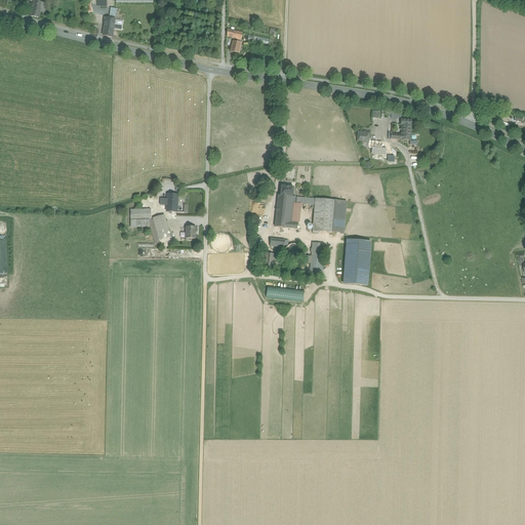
[(43,3),(34,1),(33,8),(41,10),(42,9),(43,3)]
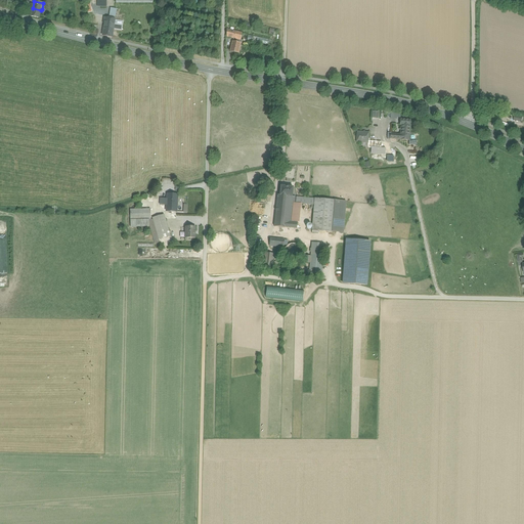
[(41,10),(33,8),(31,16),(39,18),(41,12),(41,10)]
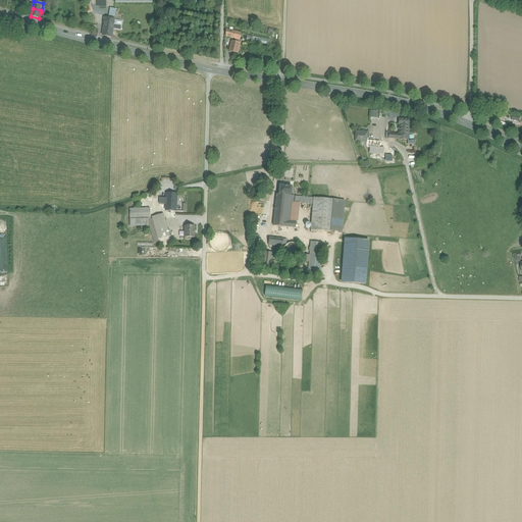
[(105,17),(102,36),(112,37),(113,30),(114,20),(114,19),(105,17)]
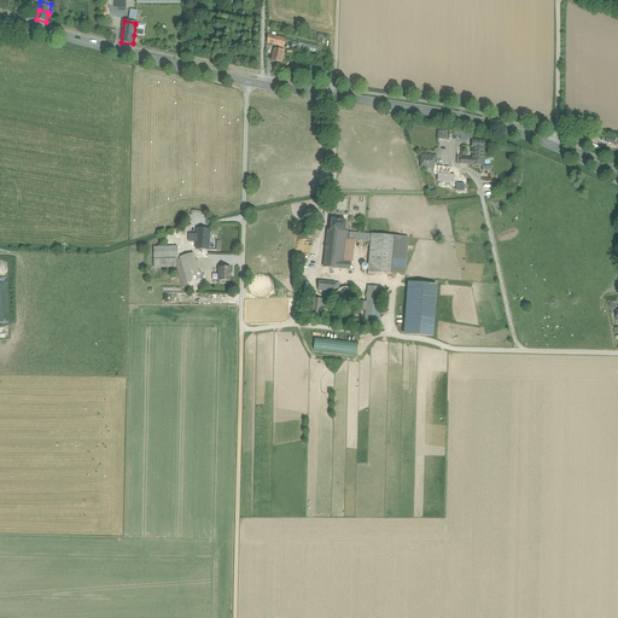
[(135,24),(134,35),(144,36),(145,25),(135,24)]
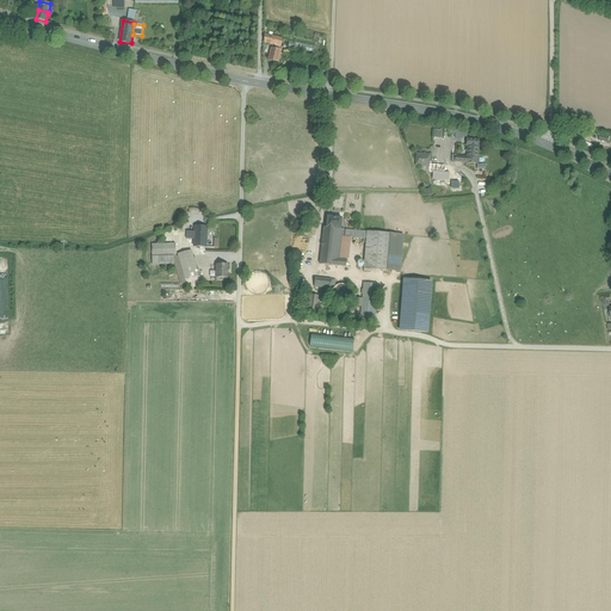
[(275,37),(264,35),(264,43),(272,44),(275,37)]
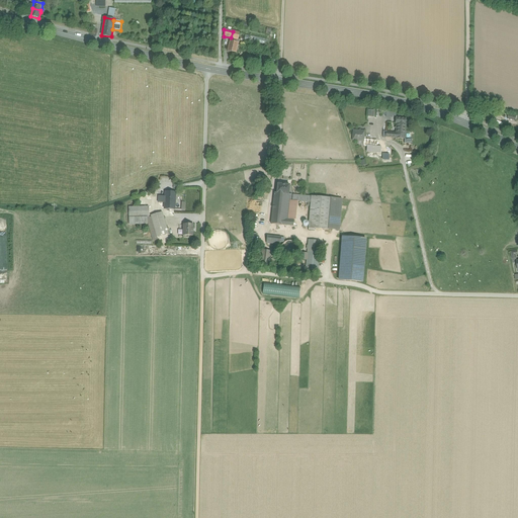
[(231,37),(231,38),(228,51),(236,53),(239,39),(238,39),(240,33),(233,31),(231,37)]
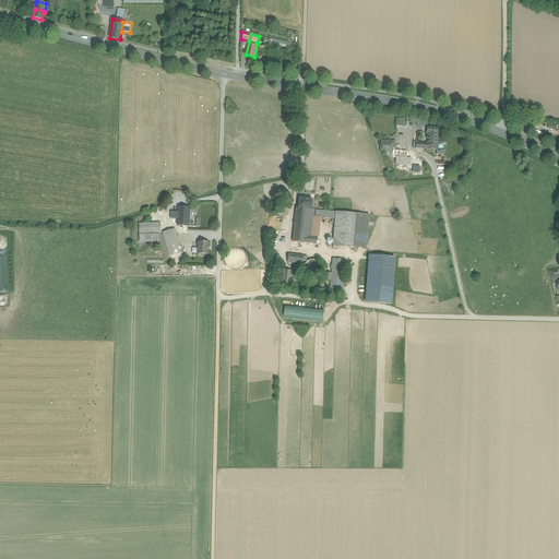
[(289,43),(264,38),(263,44),(288,49),(289,43)]
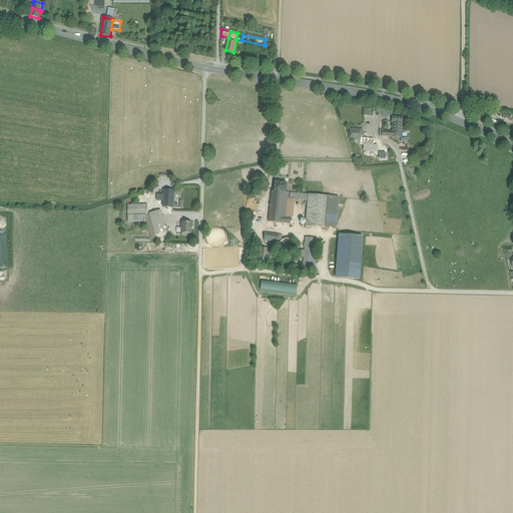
[(382,114),(390,117),(392,111),(384,108),(382,114)]
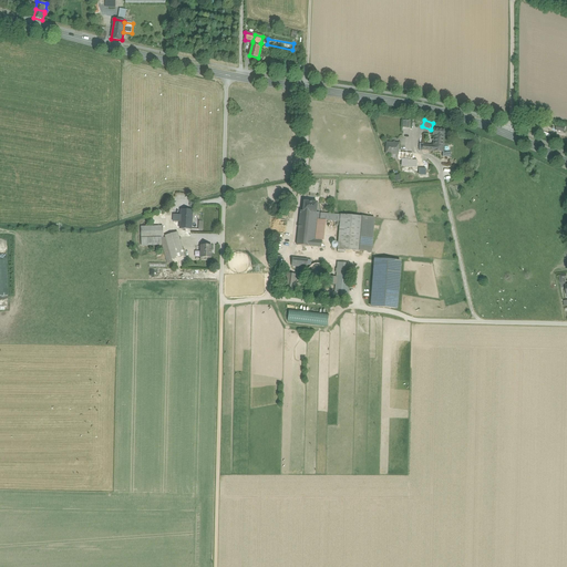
[(549,129),(549,134),(560,134),(560,132),(566,132),(566,125),(556,125),(556,129),(549,129)]
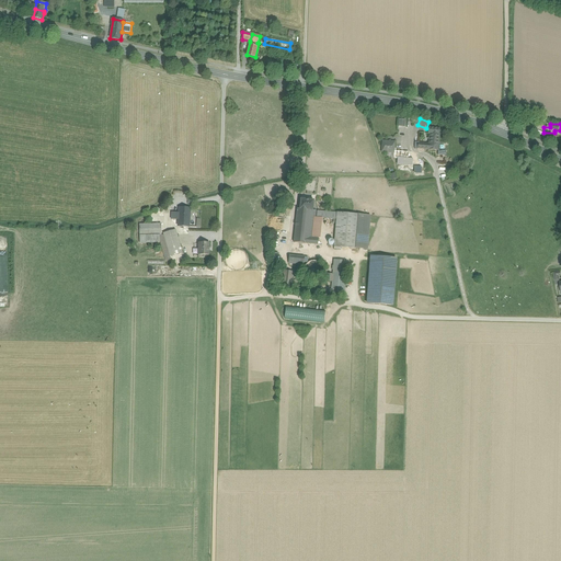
[(442,129),(428,128),(428,134),(430,134),(430,137),(439,138),(439,135),(442,135),(442,129)]
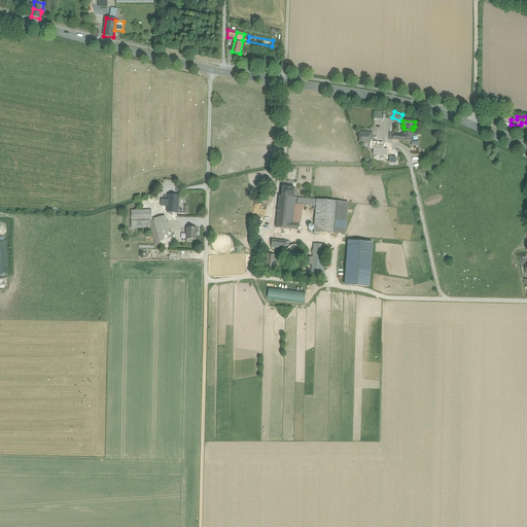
[(413,135),(413,130),(403,129),(402,136),(402,140),(406,141),(412,141),(413,135)]
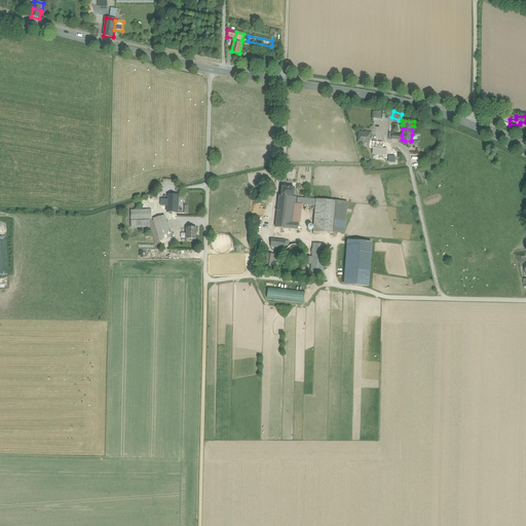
[(370,134),(359,133),(358,143),(369,144),(370,144),(370,139),(370,134)]
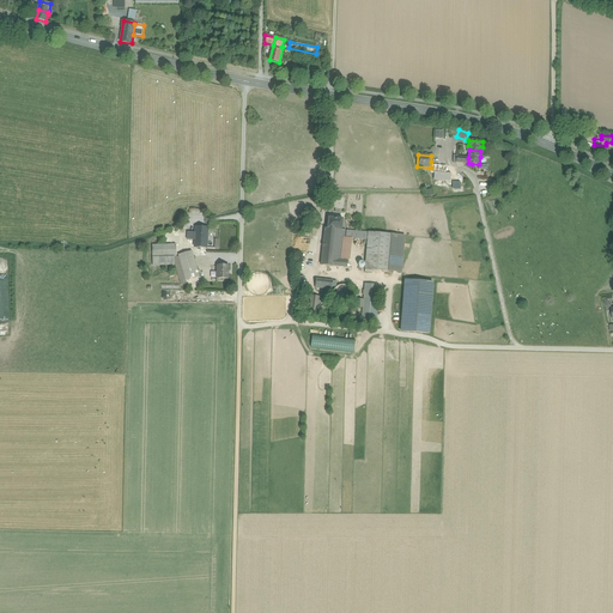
[(486,157),(480,157),(479,164),(472,164),(472,169),(485,170),(486,157)]
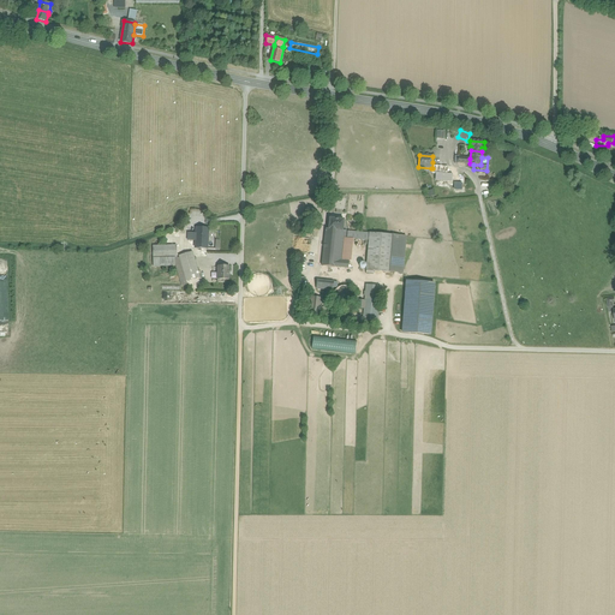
[(344,220),(330,219),(329,230),(326,228),(326,234),(346,237),(346,232),(344,231),(344,220)]
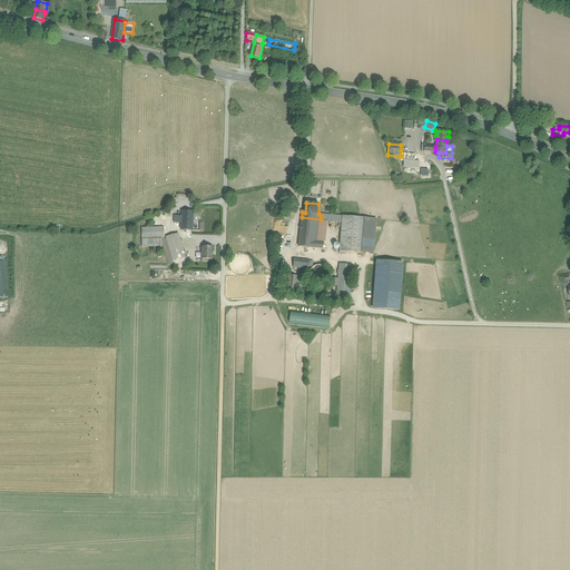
[(193,213),(182,212),(182,216),(182,223),(180,229),(192,231),(193,213)]
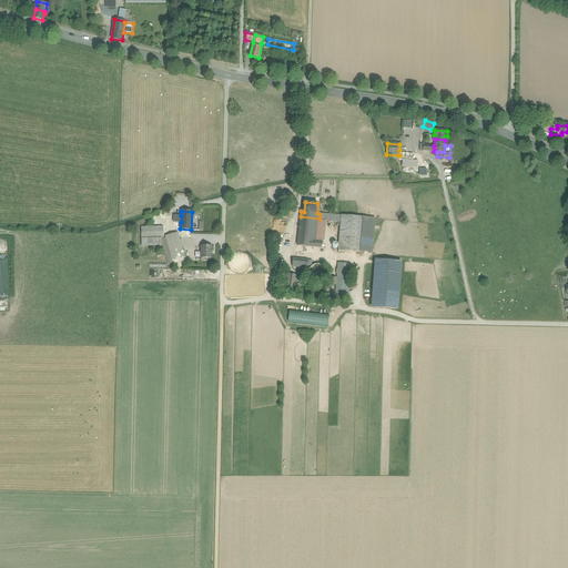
[(341,215),(320,214),(320,219),(320,221),(325,221),(341,223),(341,215)]
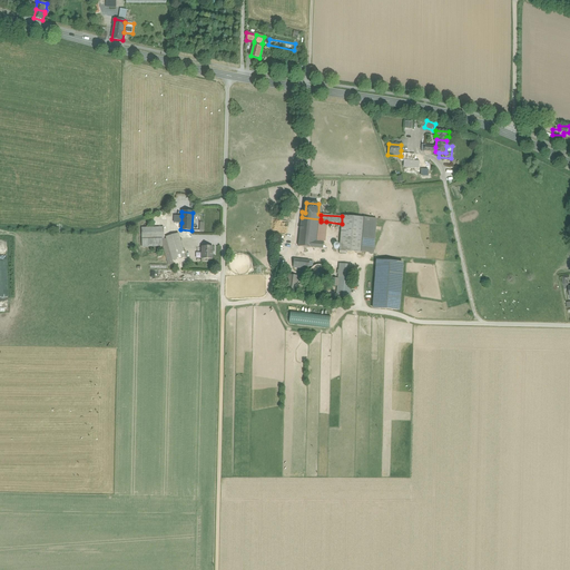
[(364,218),(342,216),(342,224),(340,251),(362,252),(364,218)]
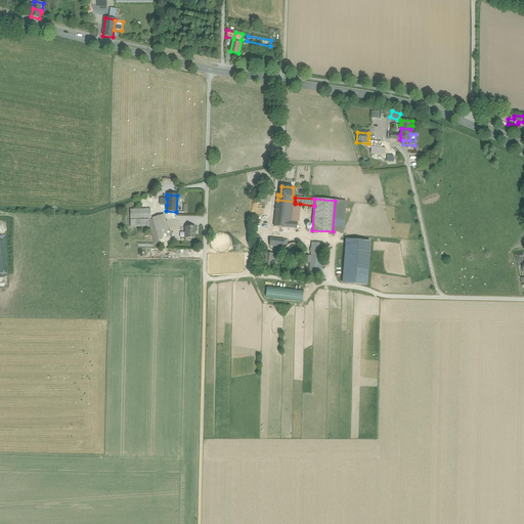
[(295,202),(277,200),(274,226),(290,228),(293,206),(295,206),(295,204),(295,202)]
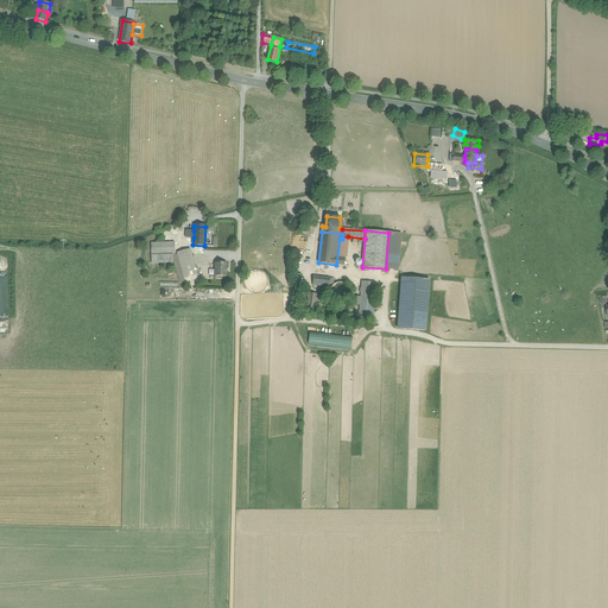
[(401,234),(388,233),(386,268),(398,270),(401,234)]
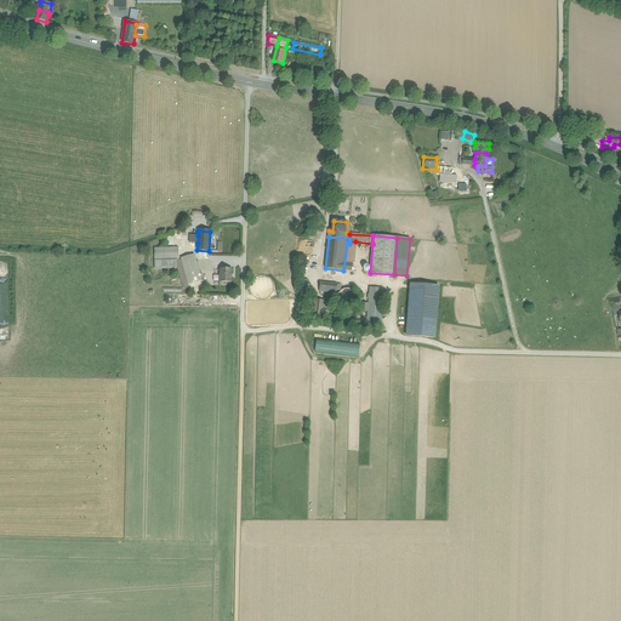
[(347,244),(343,271),(352,271),(355,241),(349,241),(349,244),(347,244)]
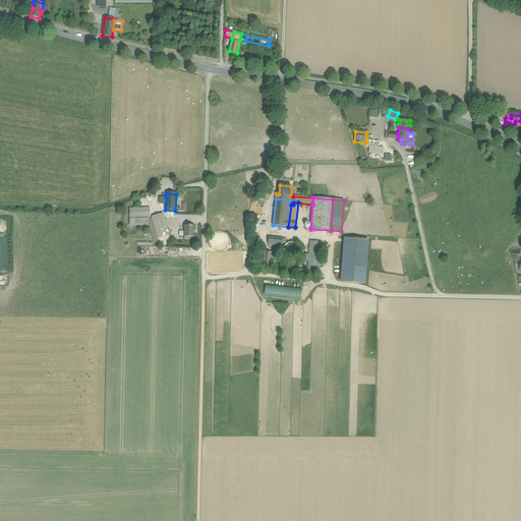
[(129,209),(129,219),(147,218),(150,218),(150,208),(129,209)]
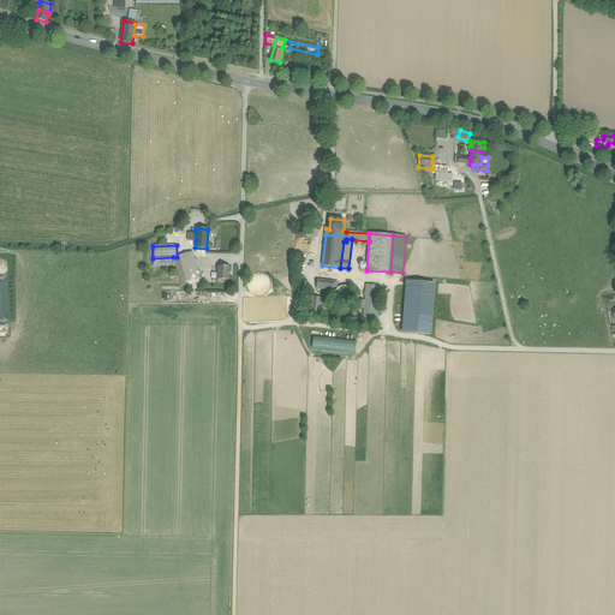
[(179,256),(179,257),(186,281),(201,278),(192,252),(179,256)]
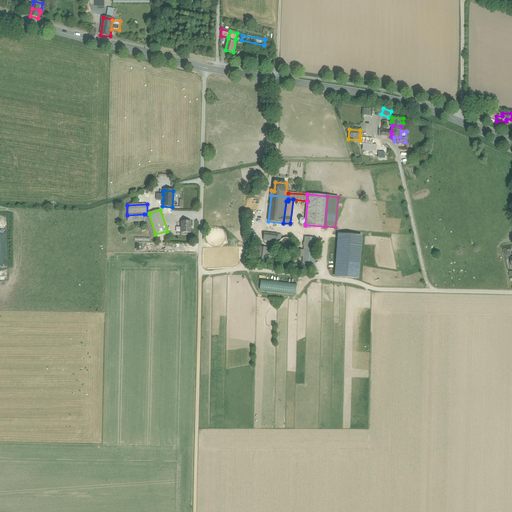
[(156,237),(155,234),(149,214),(147,214),(144,214),(146,222),(151,238),(156,237)]
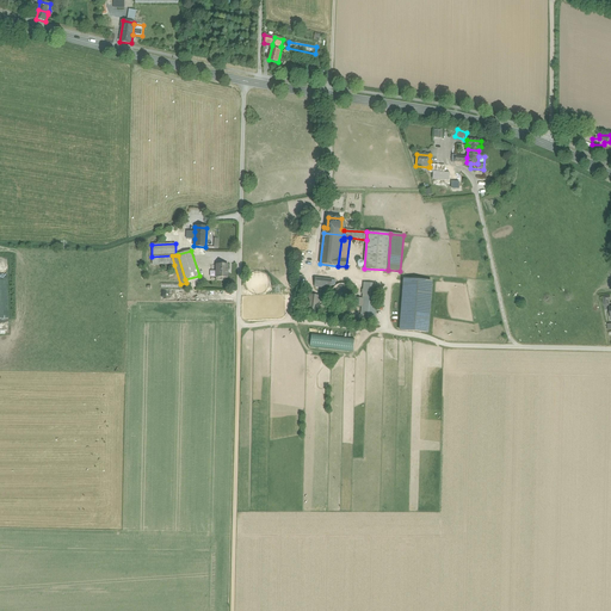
[(228,265),(217,264),(217,271),(216,271),(216,278),(228,278),(228,265)]
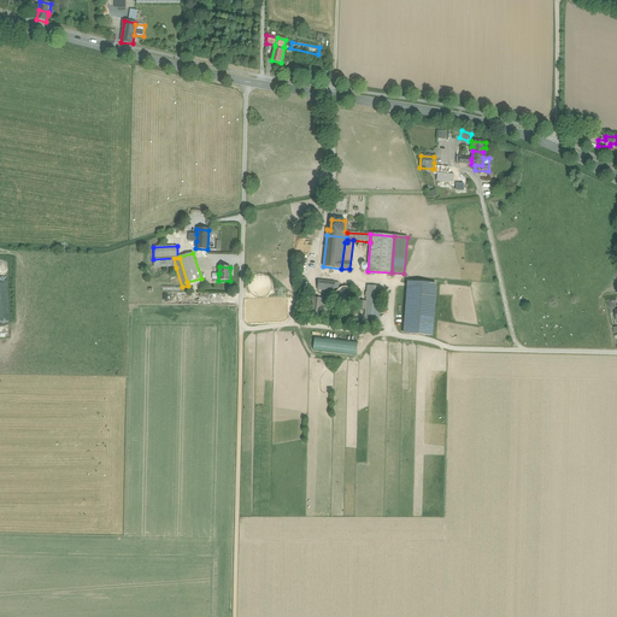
[(335,283),(318,281),(317,291),(334,293),(335,283)]
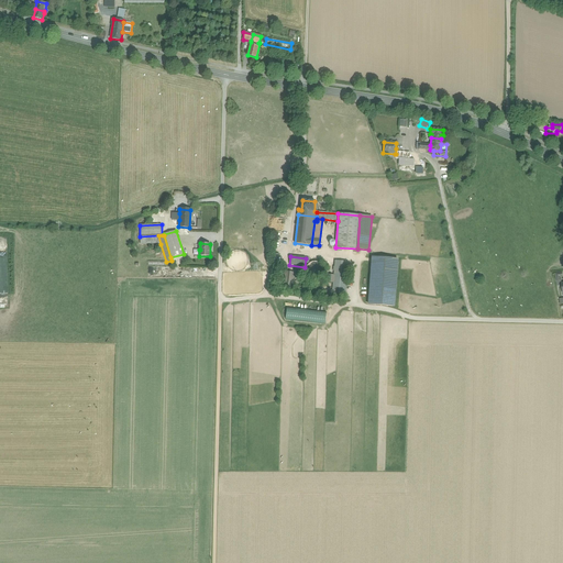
[(397,261),(373,258),(370,304),(394,306),(397,261)]
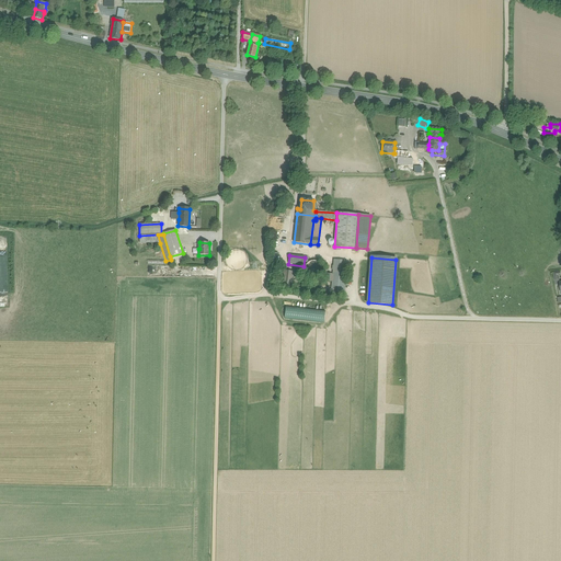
[(346,262),(334,260),(331,295),(343,296),(346,262)]
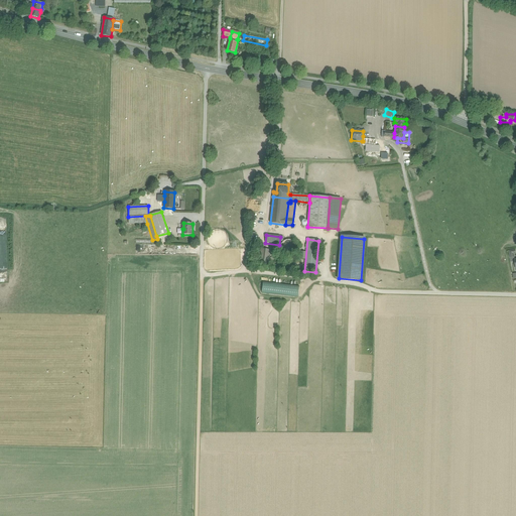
[(271,251),(260,249),(258,264),(269,266),(271,251)]
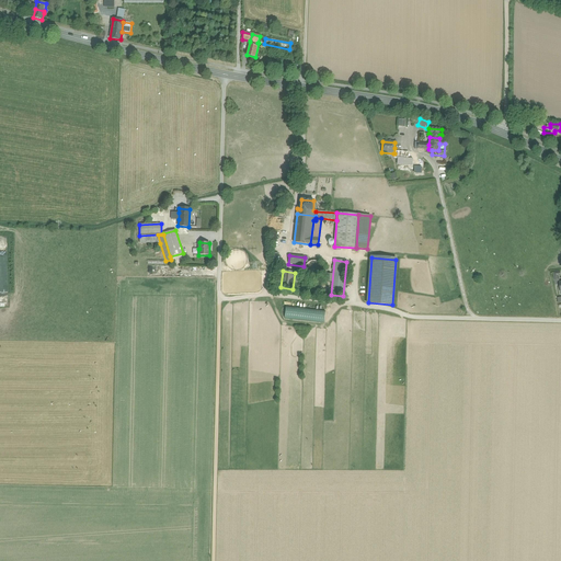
[(286,307),(285,319),(323,323),(325,311),(286,307)]
